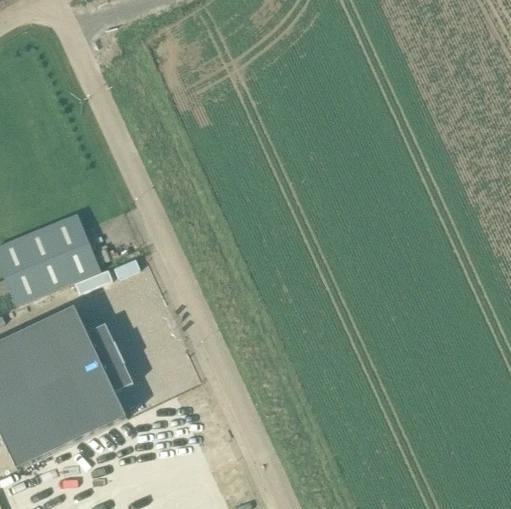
[(0,269),(4,279),(0,281),(0,294),(9,290),(15,306),(100,271),(77,214),(0,245),(0,269)]
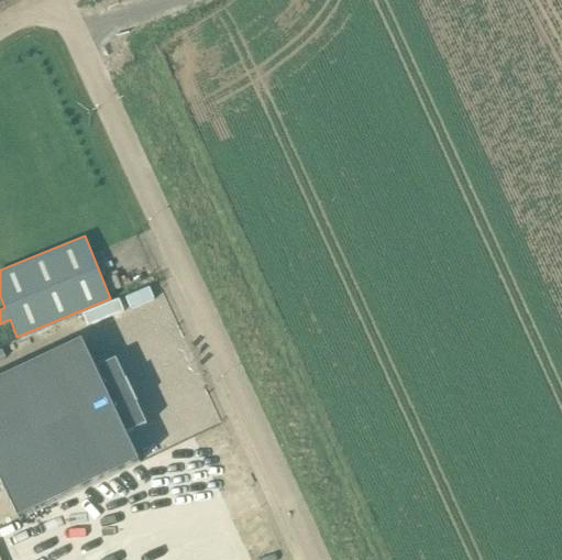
[(149,285),(125,295),(131,306),(154,296),(149,285)]
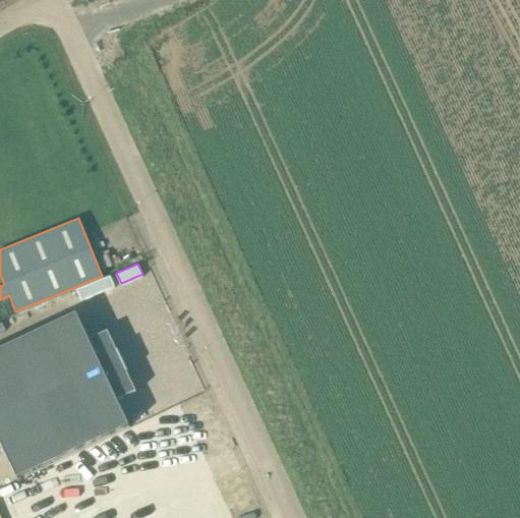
[(110,274),(76,288),(80,298),(114,285),(110,274)]
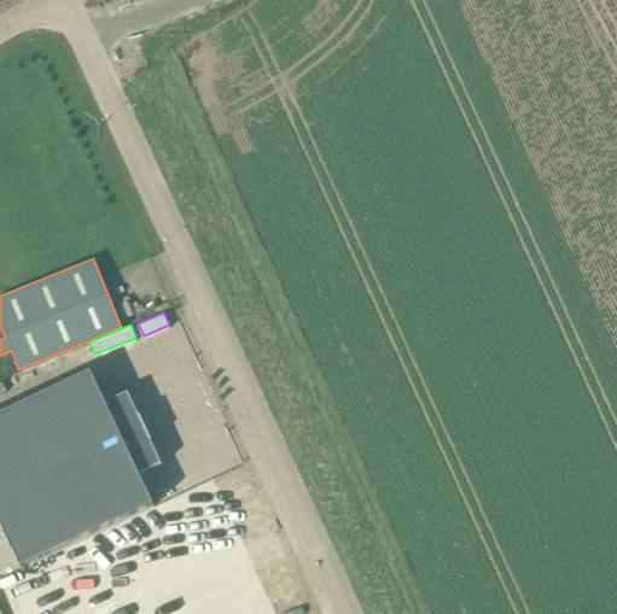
[(91,370),(0,413),(0,524),(21,567),(155,504),(139,473),(161,462),(150,439),(151,439),(149,432),(147,433),(141,421),(143,420),(139,414),(138,414),(127,391),(106,402),(91,370)]
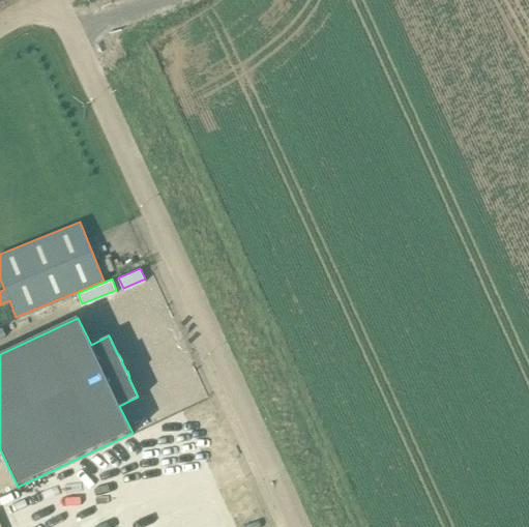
[(145,422),(166,412),(162,403),(141,412),(145,422)]
